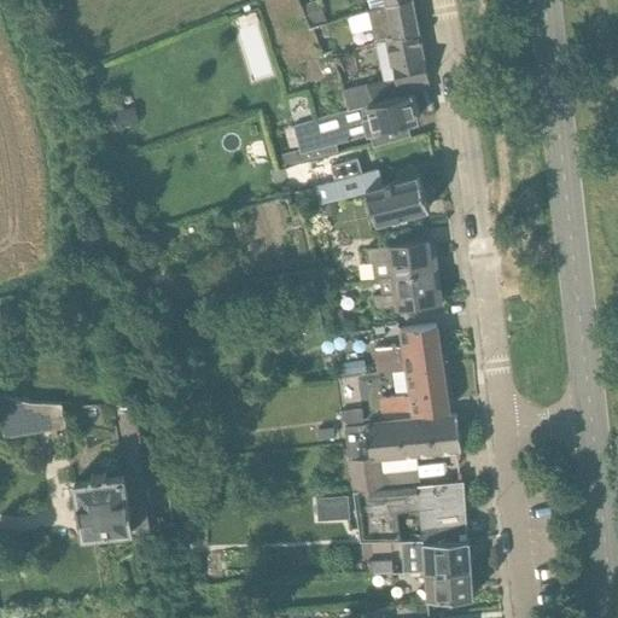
[(385,41),(420,34),(413,0),(404,0),(371,11),(348,17),(353,34),(372,28),(375,44),(385,41)]
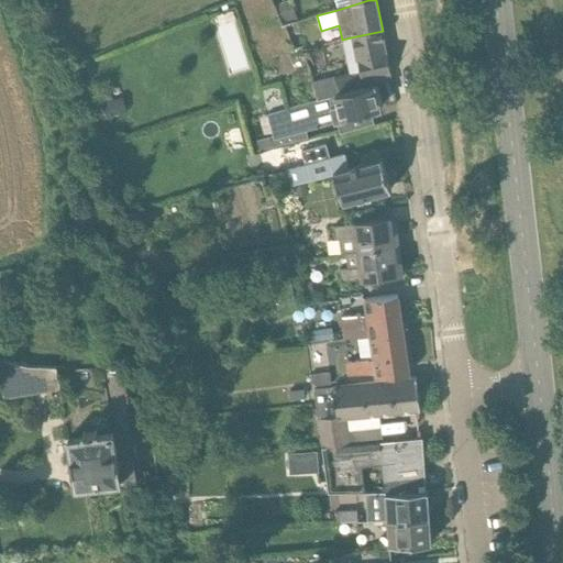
[(334,0),(338,10),(368,0),(334,0)]
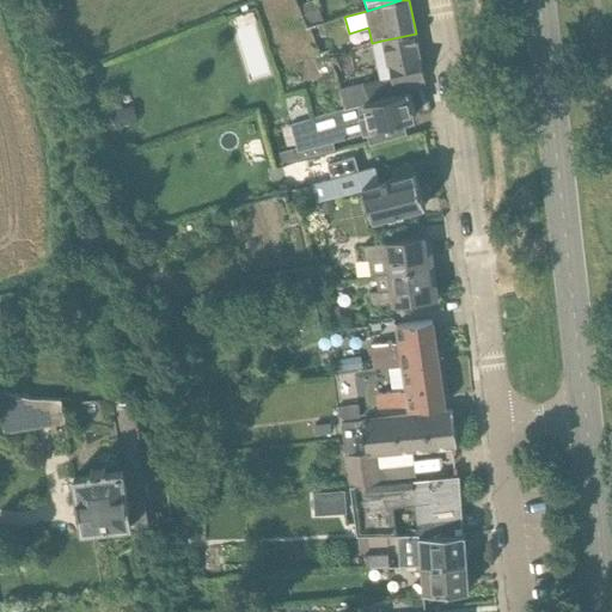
[(346,110),(407,96),(427,89),(416,34),(381,41),(390,79),(341,91),(346,110)]
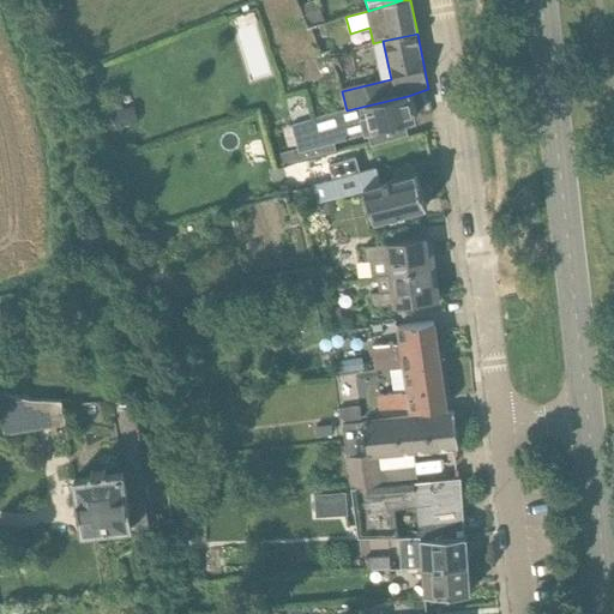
[(408,96),(347,110),(292,126),(296,151),(289,154),(293,164),(336,152),(333,144),(416,121),(408,96)]
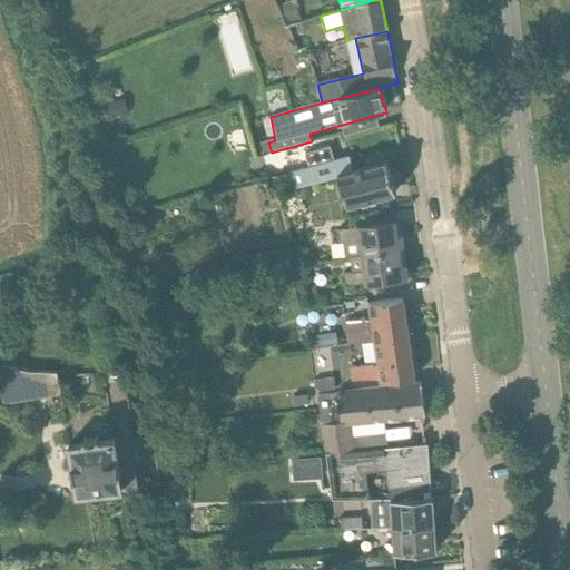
[(313,147),(282,155),(285,167),(288,166),(295,188),(337,175),(347,207),(396,192),(386,161),(353,172),(350,157),(318,165),(313,147)]
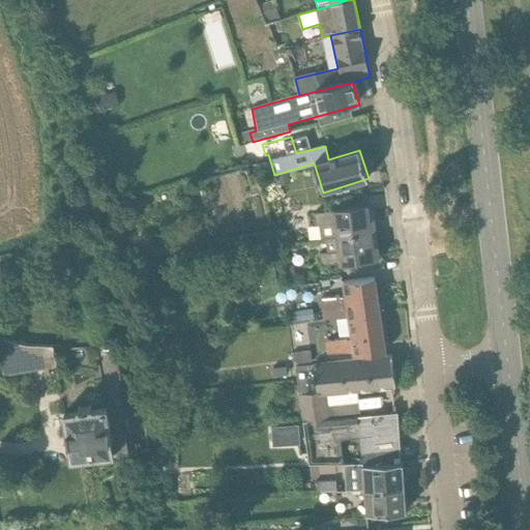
[(276,178),(278,187),(291,184),(288,174),(276,178)]
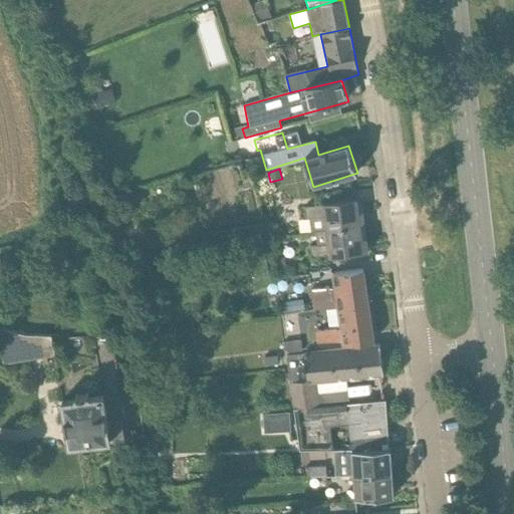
[(325,230),(360,226),(357,200),(321,204),(322,205),(306,207),(307,219),(323,217),(325,230)]
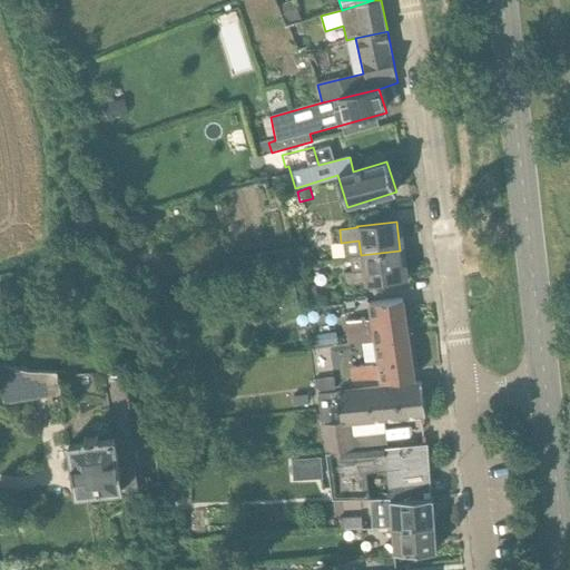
[(400,251),(361,255),(362,271),(345,273),(346,285),(364,285),(364,284),(408,278),(406,265),(402,266),(400,251)]
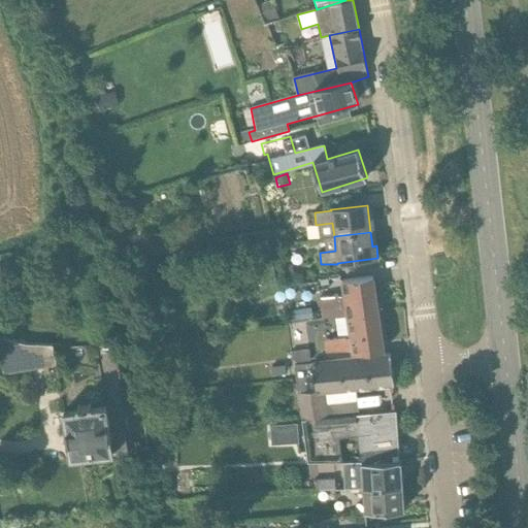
[(345,316),(378,311),(373,277),(341,282),(342,296),(320,299),(322,320),(345,316)]
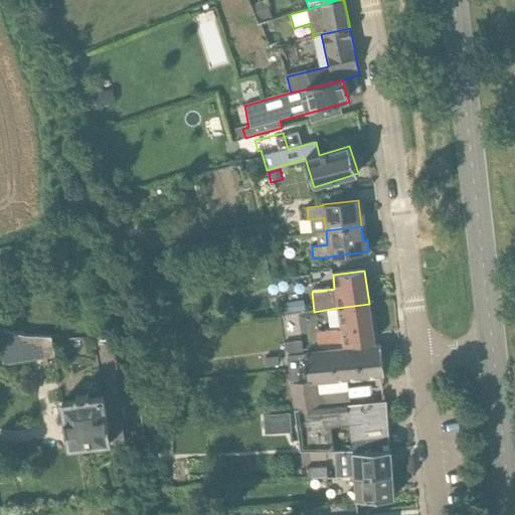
[(306,310),(305,300),(281,304),(283,314),(306,310)]
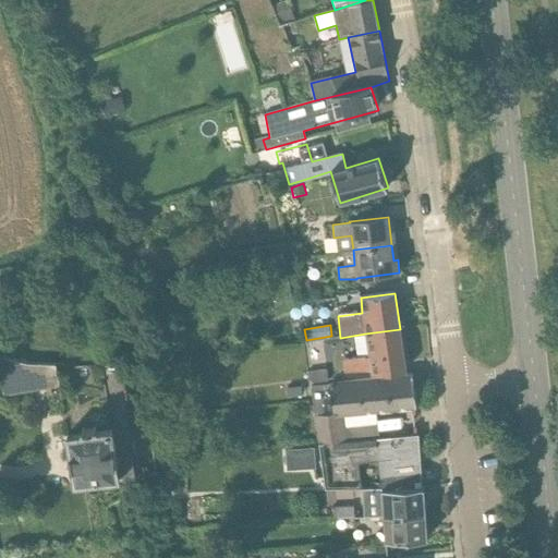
[(400,329),(365,334),(368,356),(342,361),(344,374),(371,370),(372,377),(407,372),(400,329)]
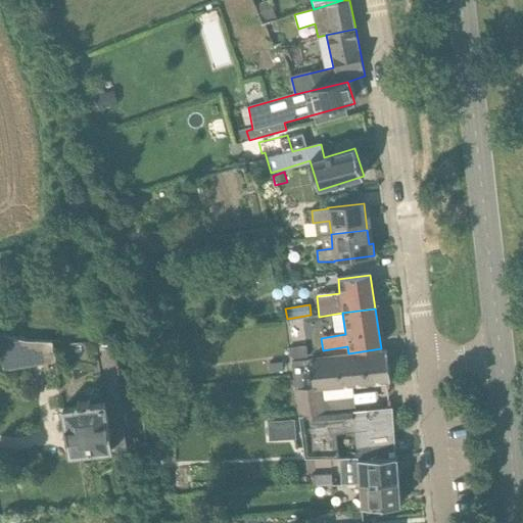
[(0,354),(3,372),(56,362),(52,342),(27,341),(3,336),(0,337),(0,354)]
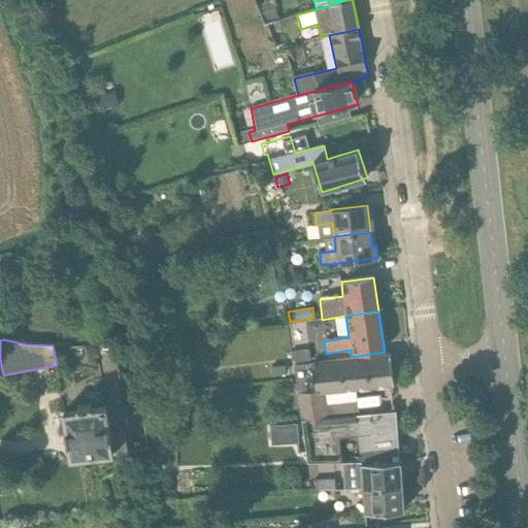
[(296,362),(310,361),(308,351),(291,353),(293,360),(296,362)]
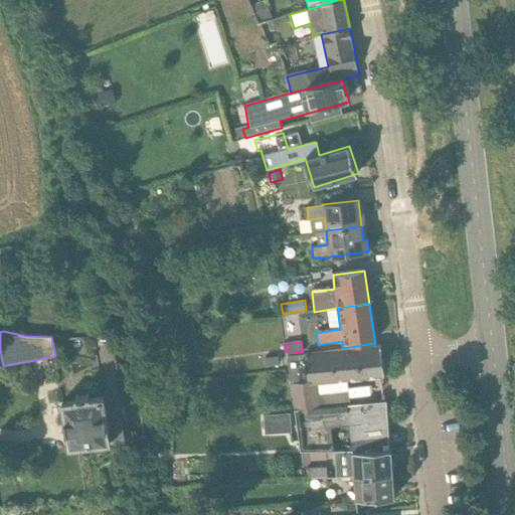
[(294,412),(321,408),(318,384),(384,375),(380,347),(287,359),(290,385),(294,412)]
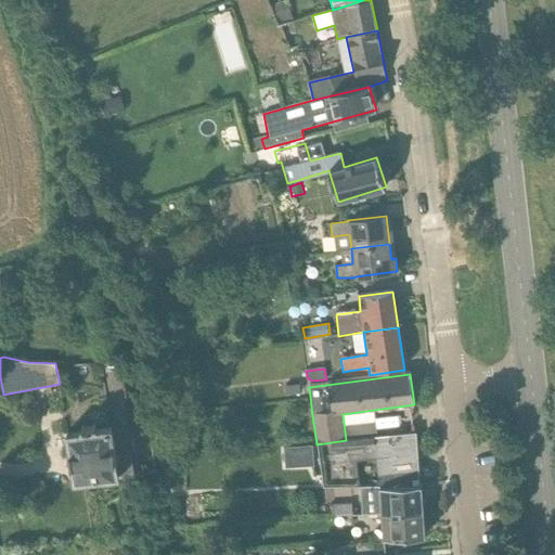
[(158,472),(158,466),(136,469),(133,453),(116,454),(113,426),(98,428),(97,426),(81,428),(81,430),(66,433),(74,485),(108,479),(110,486),(138,481),(137,475),(158,472)]
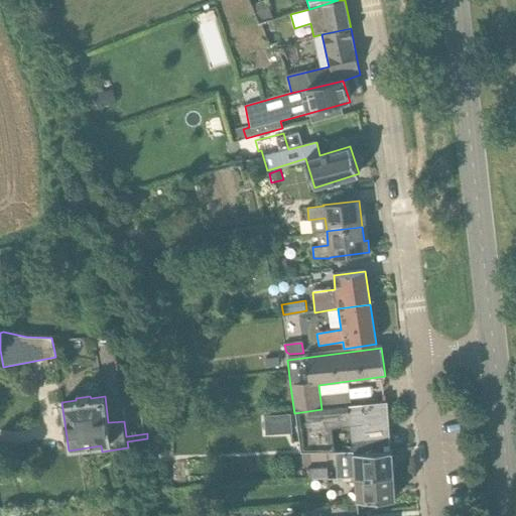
[(354,453),(391,450),(387,402),(321,409),(294,413),(300,455),(354,453)]
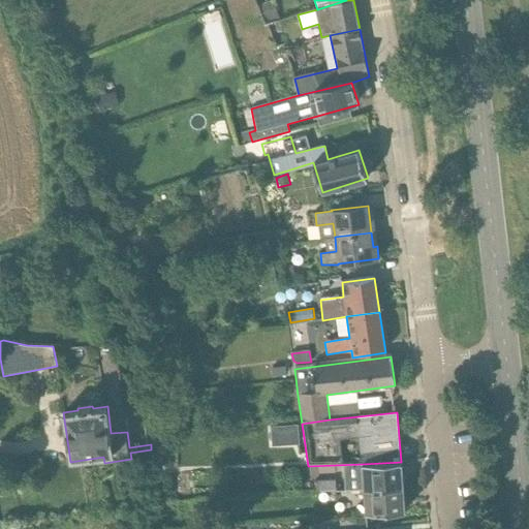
[(271,428),(272,447),(300,445),(298,427),(271,428)]
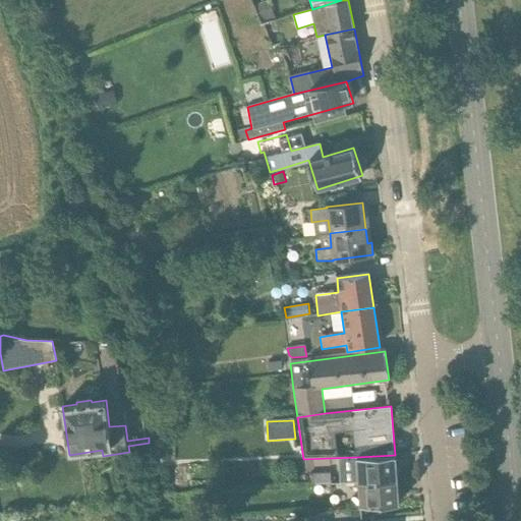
[(357,482),(397,480),(395,455),(357,457),(357,458),(345,459),(346,476),(330,477),(330,473),(309,475),(310,485),(357,482)]
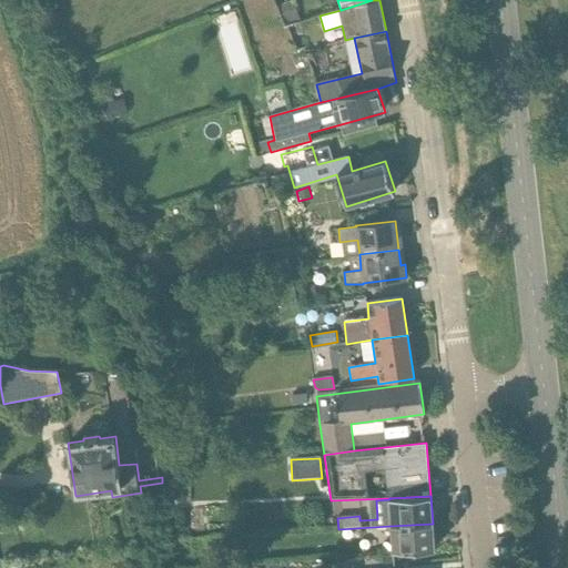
[(433,524),(389,526),(393,554),(435,550),(433,524)]
